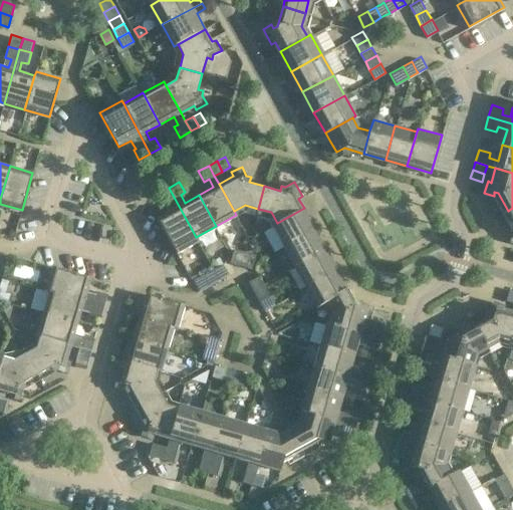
[(196,237),(169,188),(158,194),(164,204),(169,201),(173,209),(158,217),(177,252),(198,241),(196,237)]
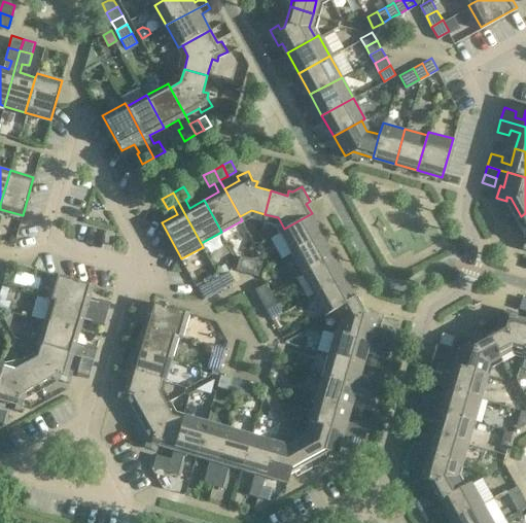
[(323,234),(312,213),(284,229),(280,231),(291,251),(323,234)]
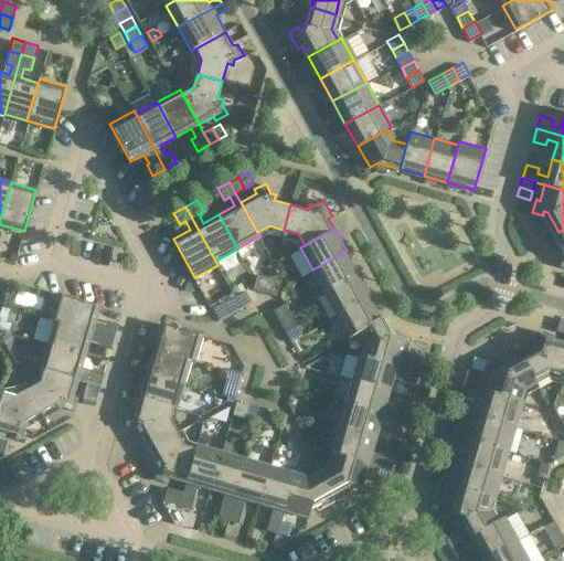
[(359,273),(347,251),(312,270),(325,292),(359,273)]
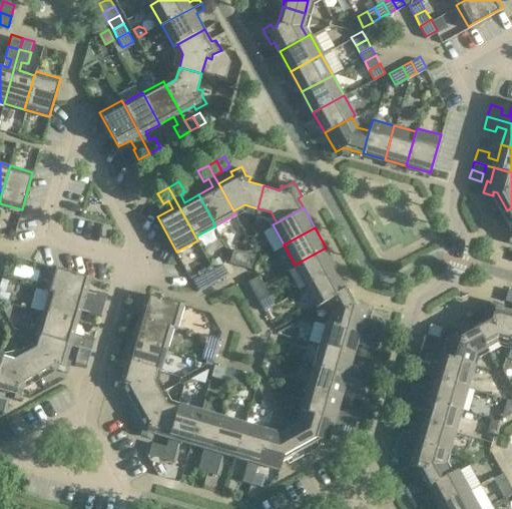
[(234,246),(229,261),(250,267),(256,253),(234,246)]
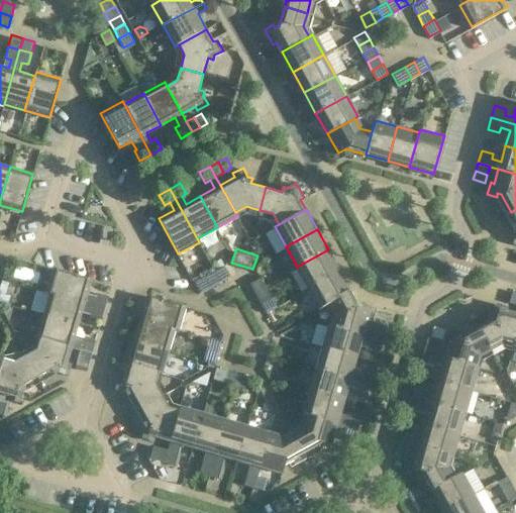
[(339,270),(328,249),(297,267),(308,287),(339,270)]
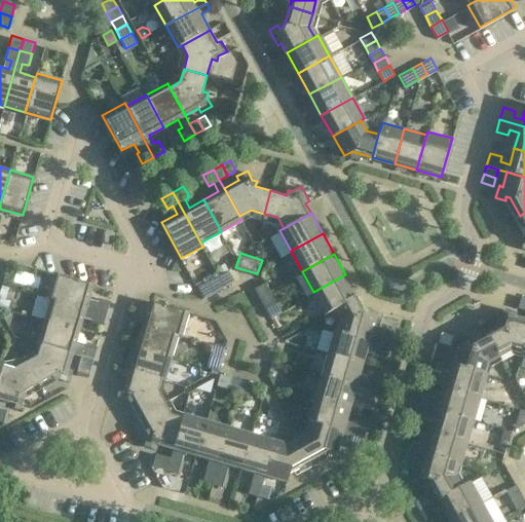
[(234,280),(229,268),(219,274),(225,285),(234,280)]
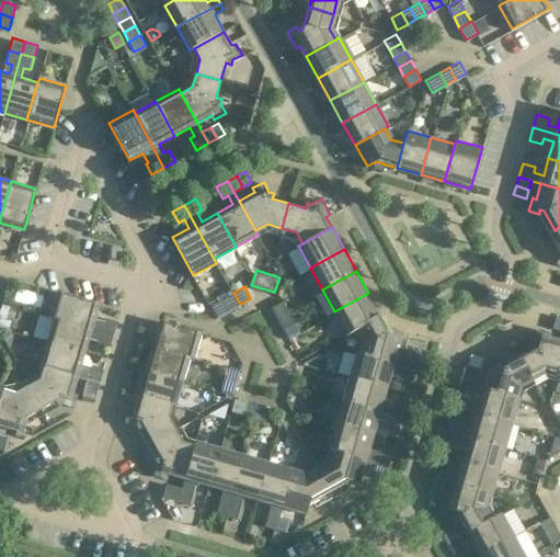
[(100,302),(58,290),(50,315),(54,317),(114,333),(117,320),(105,317),(103,324),(94,320),(100,302)]
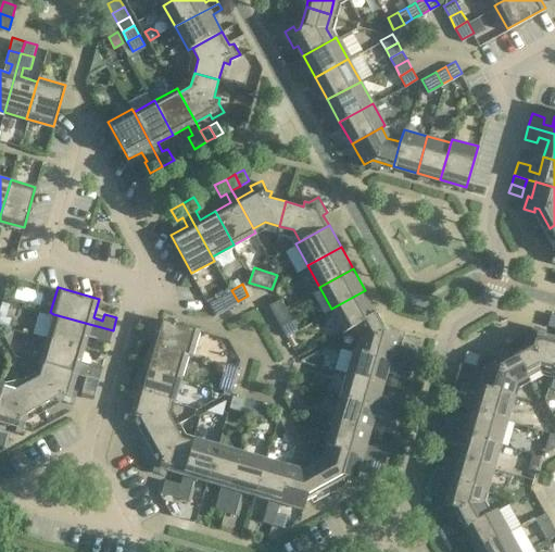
[(231,290),(221,297),(226,308),(238,301),(231,290)]
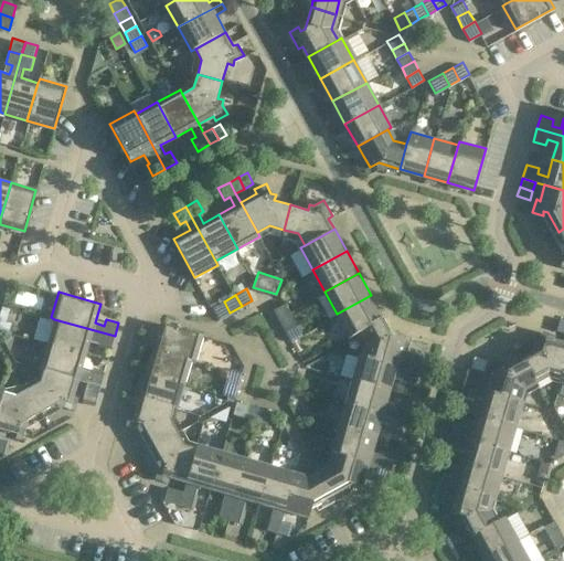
[(383,317),(371,295),(337,314),(349,336),(361,329),(383,317)]
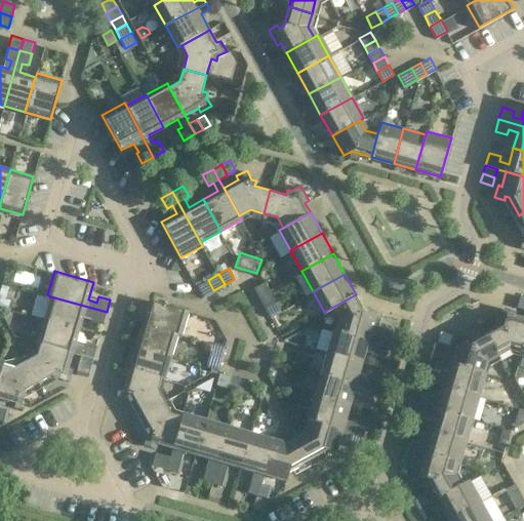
[(270,289),(264,279),(253,284),(259,295),(270,289)]
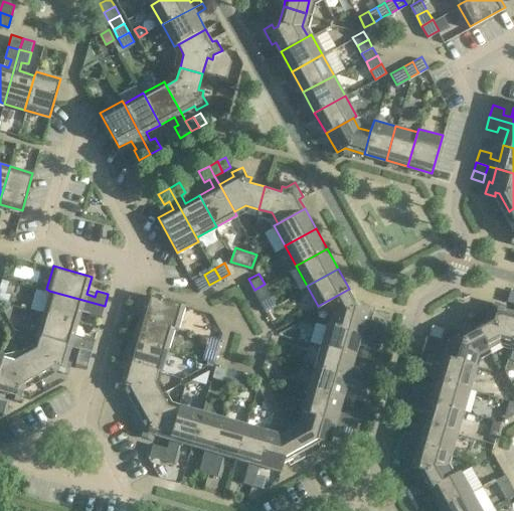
[(199,291),(209,285),(204,275),(193,281),(199,291)]
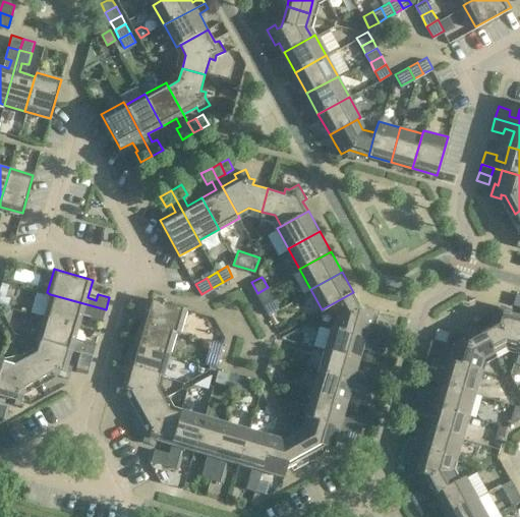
[(268,287),(257,293),(263,303),(274,298),(268,287)]
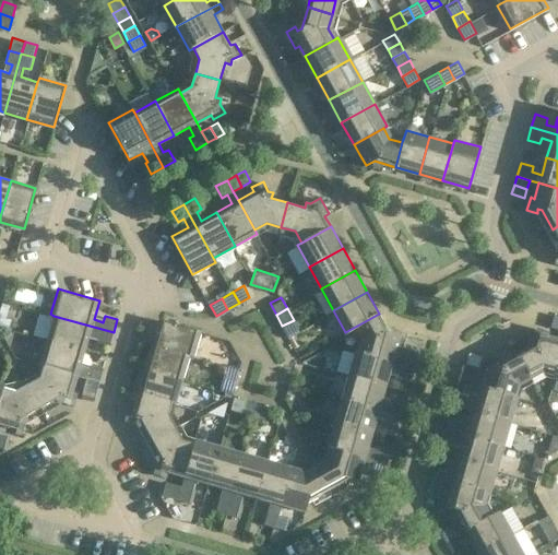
[(557,314),(551,313),(548,325),(557,328),(557,314)]
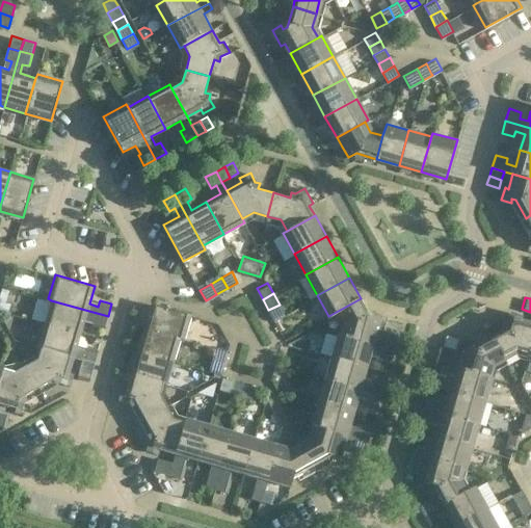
[(0,298),(0,309),(7,312),(10,302),(0,298)]
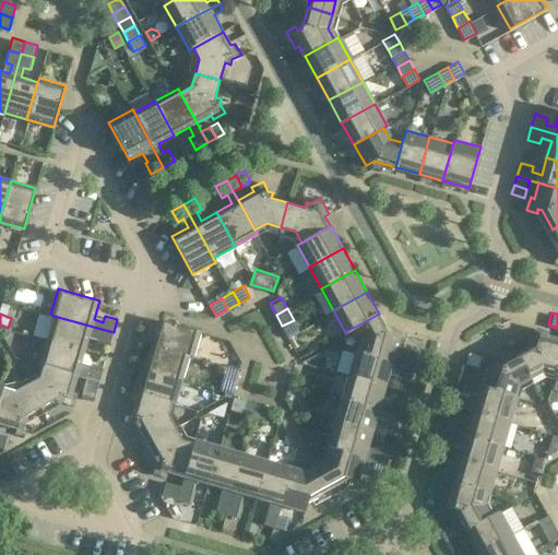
[(388,330),(379,314),(357,326),(364,339),(359,352),(392,362),(398,345),(402,346),(405,333),(395,331),(393,327),(388,330)]
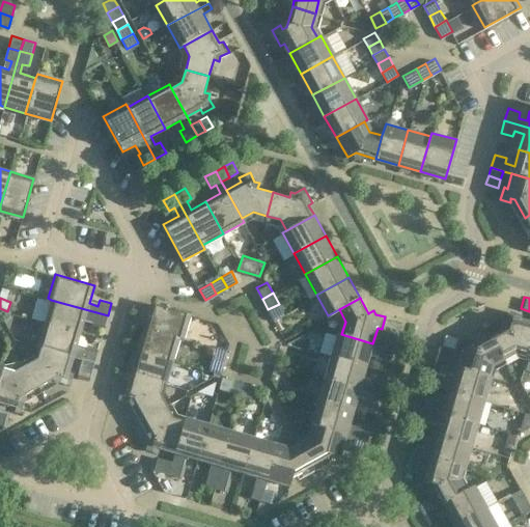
[(108,315),(51,300),(45,323),(80,332),(85,316),(94,319),(92,324),(105,328),(108,315)]
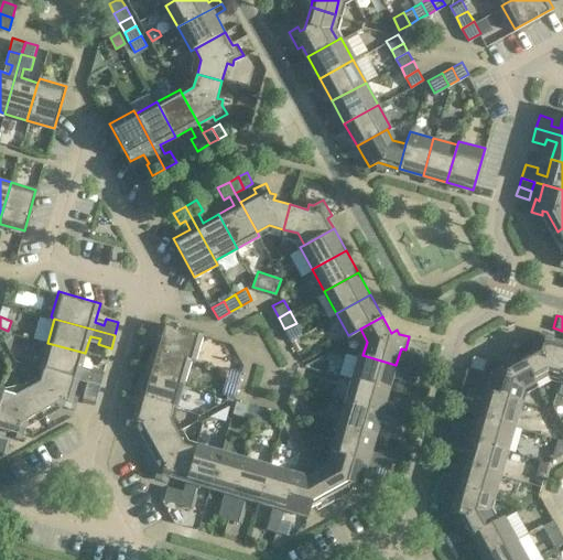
[(203,334),(161,322),(160,323),(153,347),(191,357),(195,359),(203,334)]
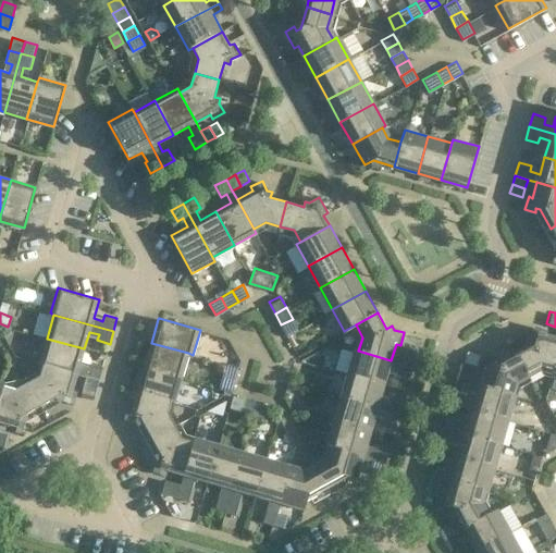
[(298,330),(293,319),(281,324),(287,335),(298,330)]
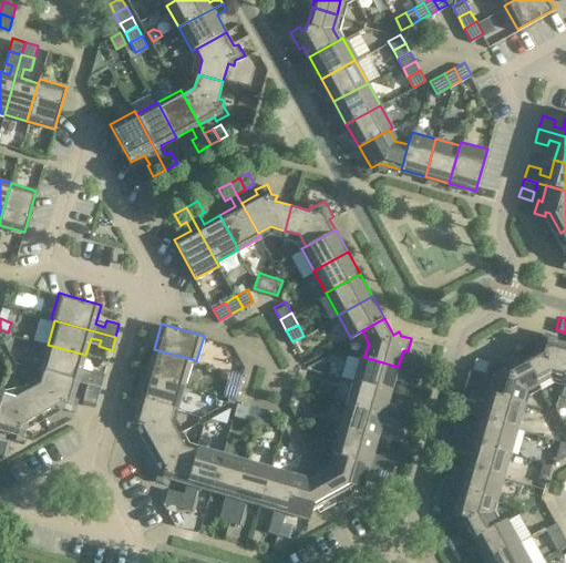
[(541,350),(524,359),(537,381),(549,375),(564,378),(565,371),(565,343),(556,340),(557,335),(545,331),(542,343),(537,345),(541,350)]
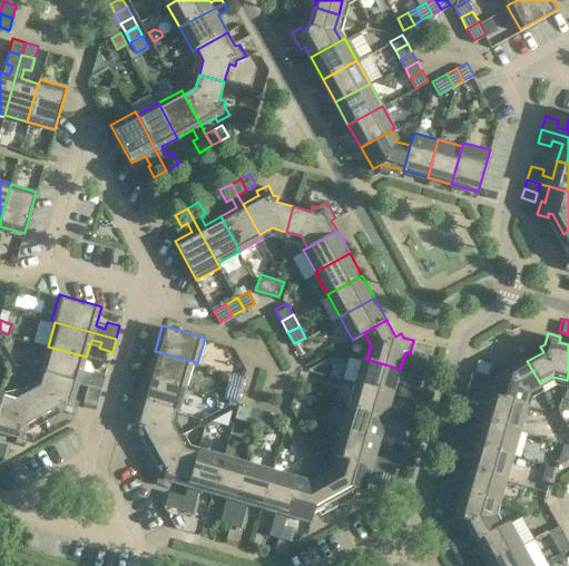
[(86,357),(48,347),(41,370),(46,372),(79,381),(89,384),(101,388),(105,376),(92,371),(90,378),(81,374),(86,357)]
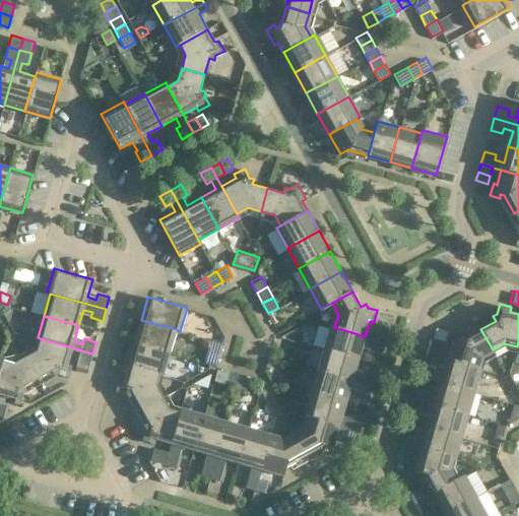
[(176,329),(141,320),(135,342),(170,351),(176,329)]
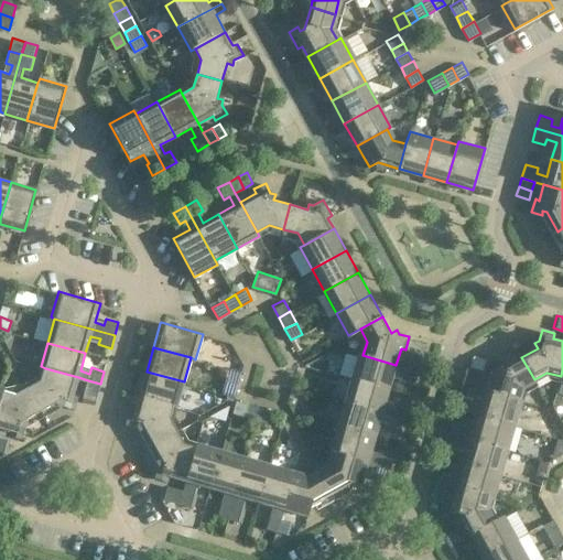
[(411,348),(408,358),(421,362),(424,352),(411,348)]
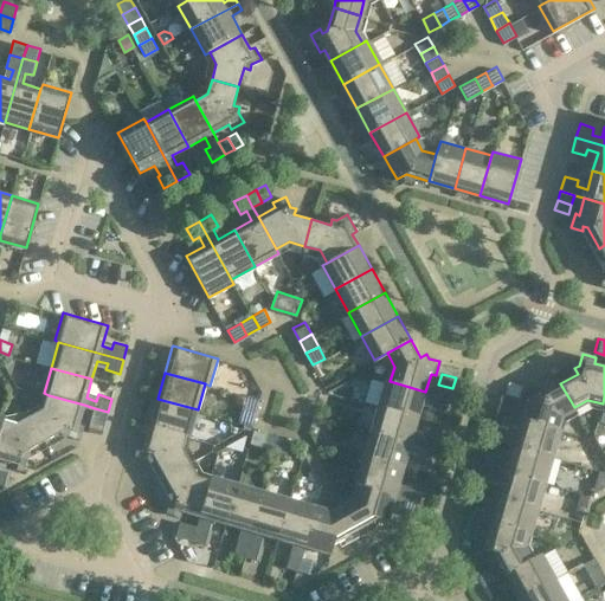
[(385,380),(378,406),(418,418),(424,399),(433,402),(432,408),(445,412),(449,399),(436,395),(425,392),(390,381),(385,380)]
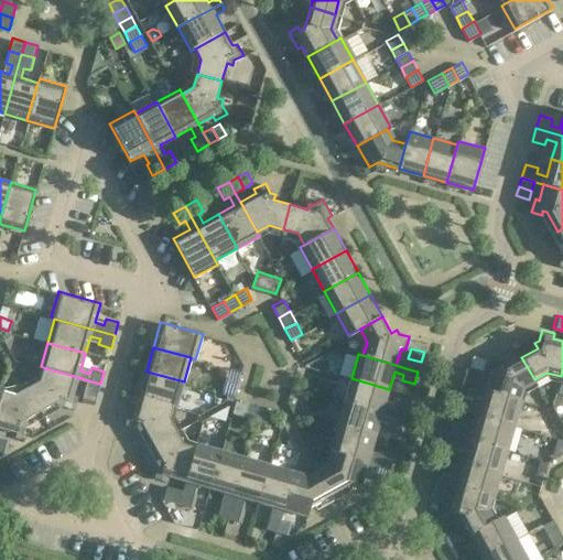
[(534,379),(521,357),(506,366),(502,361),(499,362),(488,359),(485,373),(489,374),(485,390),(518,400),(521,386),(534,379)]
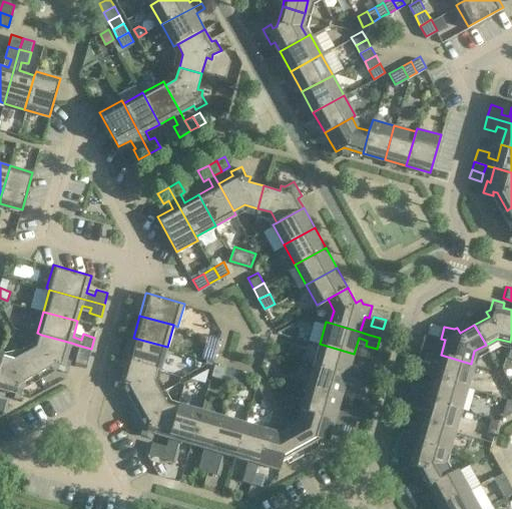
[(380,338),(383,329),(371,326),(369,335),(380,338)]
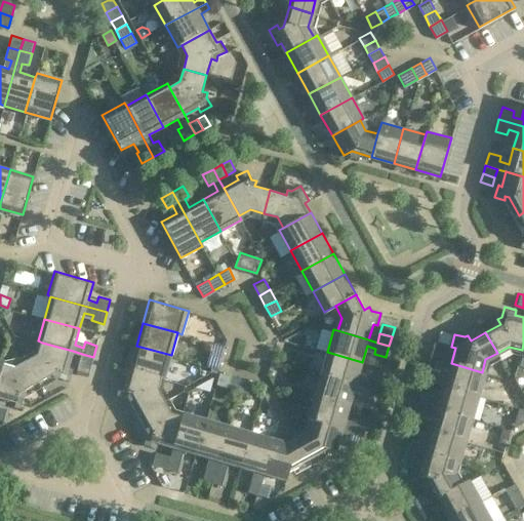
[(447,343),(435,339),(433,349),(445,352),(447,343)]
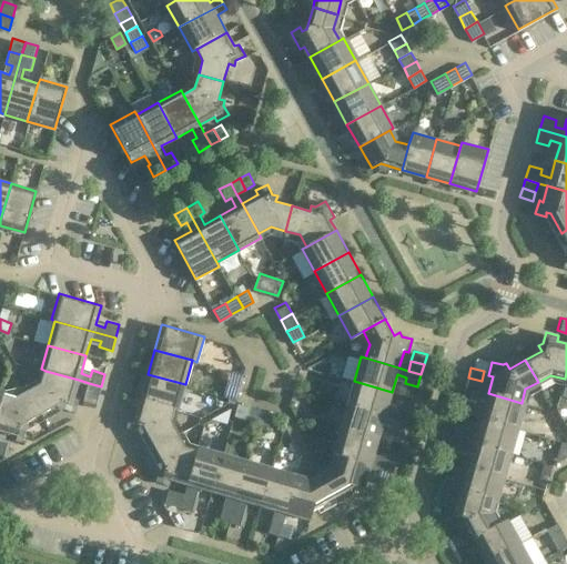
[(231,369),(226,382),(240,385),(243,373),(231,369)]
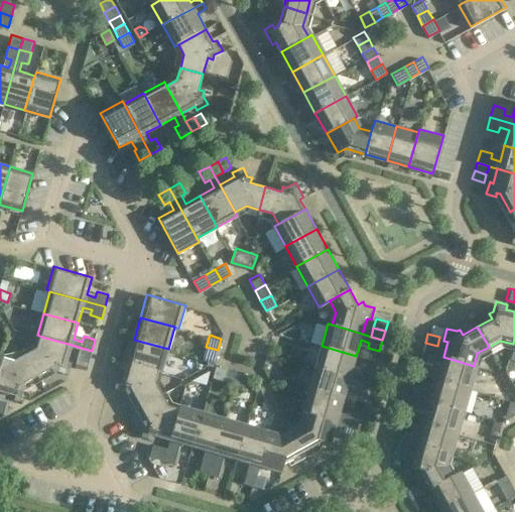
[(72,345),(41,337),(38,349),(26,355),(37,375),(56,366),(59,367),(58,371),(68,374),(71,362),(68,361),(72,345)]
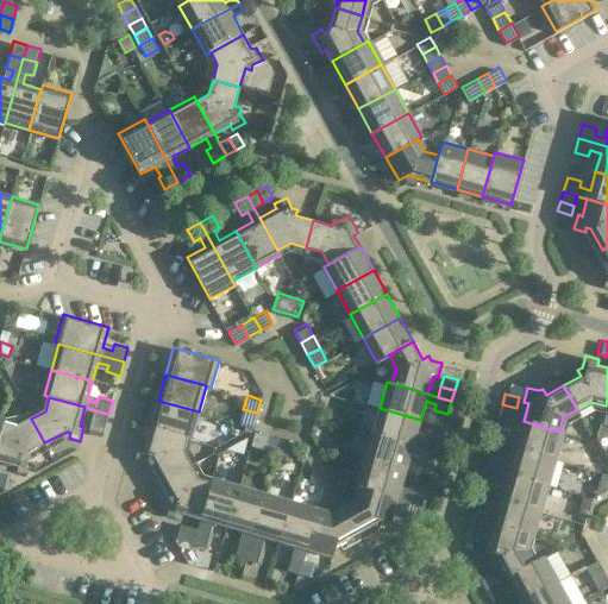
[(199,411),(158,401),(150,426),(186,436),(190,438),(199,411)]
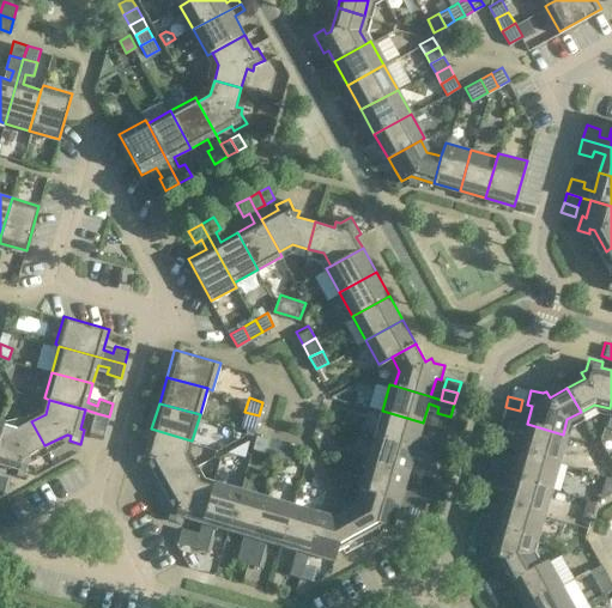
[(516,421),(520,411),(506,407),(502,417),(516,421)]
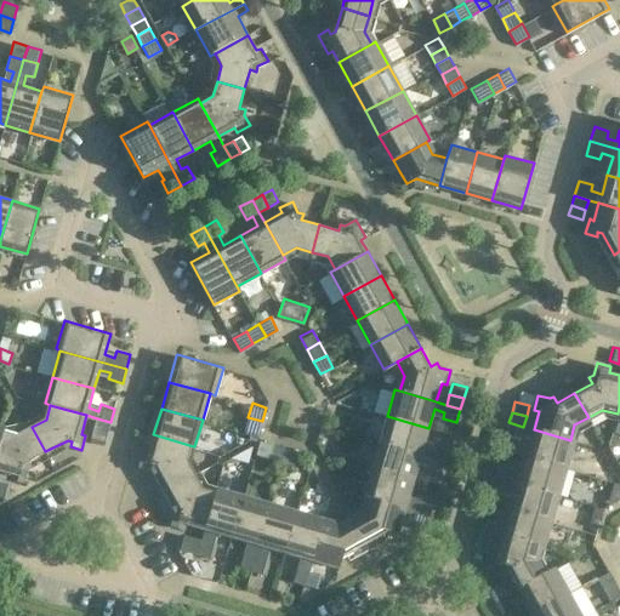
[(428,428),(387,416),(380,443),(445,461),(449,448),(436,444),(433,450),(422,448),(428,428)]
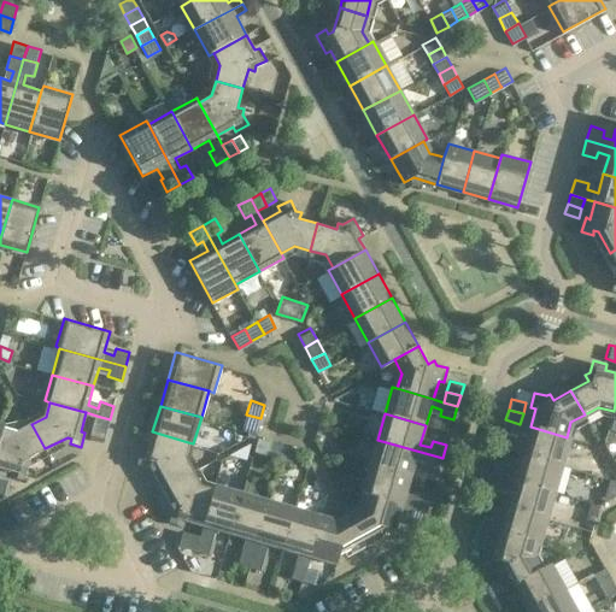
[(260,418),(246,415),(242,429),(257,433),(260,418)]
